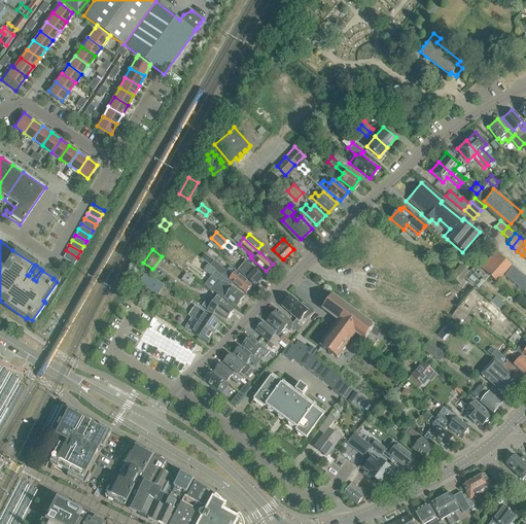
[(494,249),(480,266),(496,280),(512,263),(494,249)]
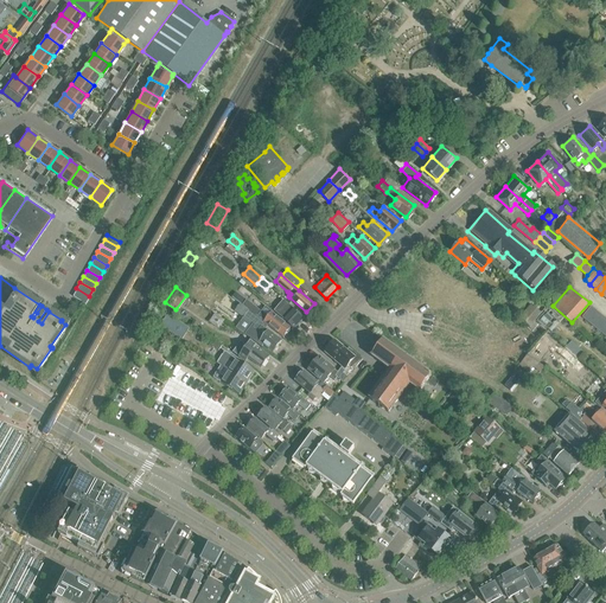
[(72,295),(85,302),(89,296),(76,288),(72,295)]
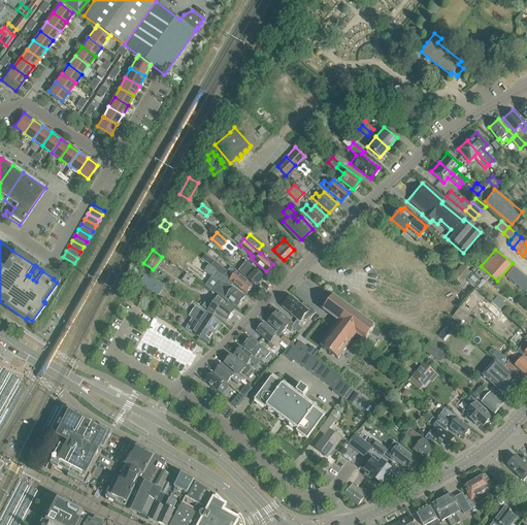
[(209,264),(223,274),(231,281),(244,291),(251,284),(236,271),(237,270),(230,264),(226,269),(213,259),(209,264)]
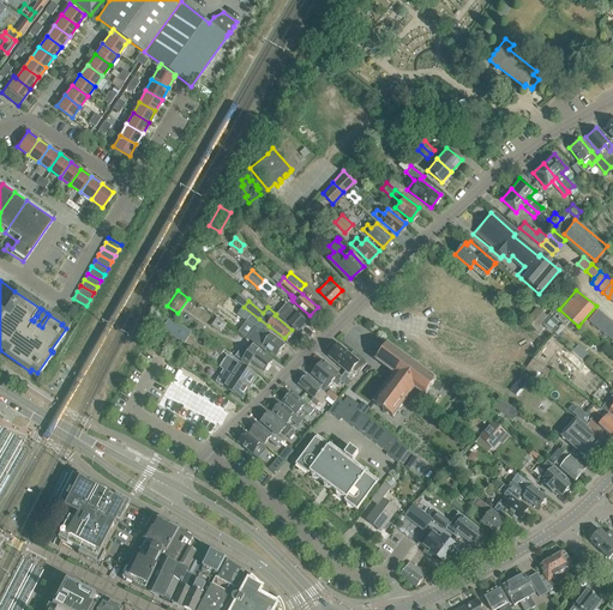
[(286,322),(295,331),(306,319),(287,301),(276,312),(287,321),(286,322)]
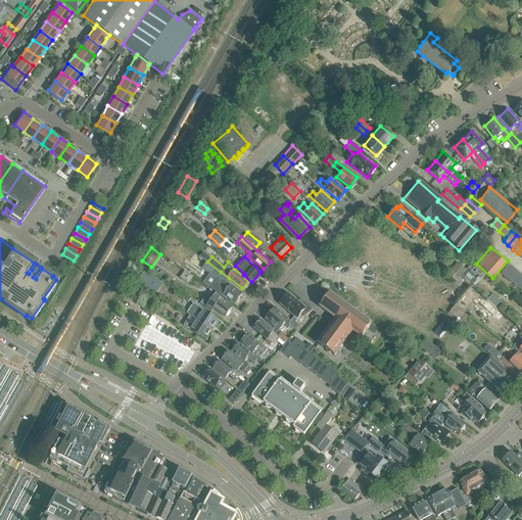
[(226,295),(234,301),(242,291),(227,281),(229,278),(221,272),(214,266),(207,262),(205,260),(201,266),(217,277),(209,286),(224,296),(226,295)]
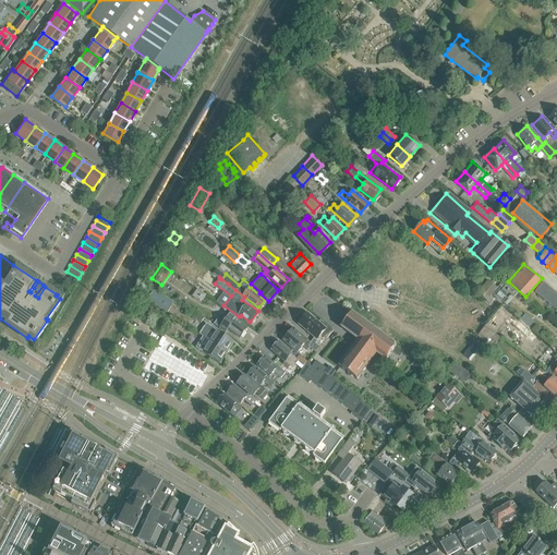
[(546,282),(542,278),(533,288),(539,293),(546,282)]
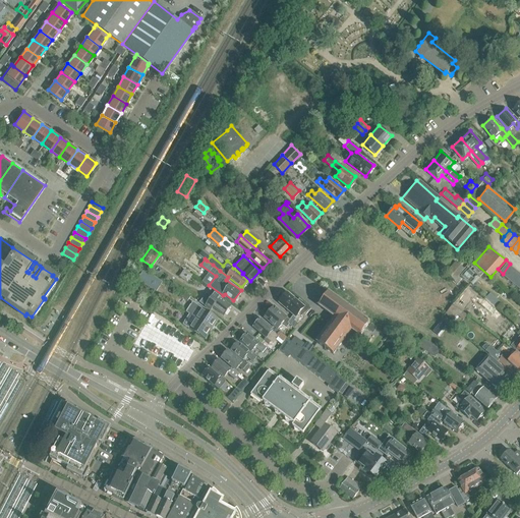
[(464,269),(455,261),(445,273),(454,280),(464,269)]
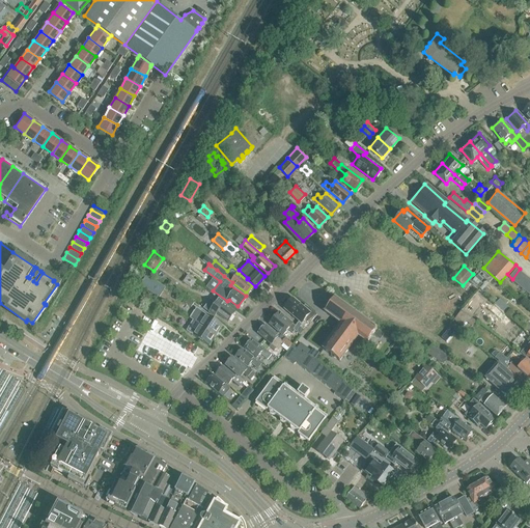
[(525,273),(520,269),(512,279),(518,283),(525,273)]
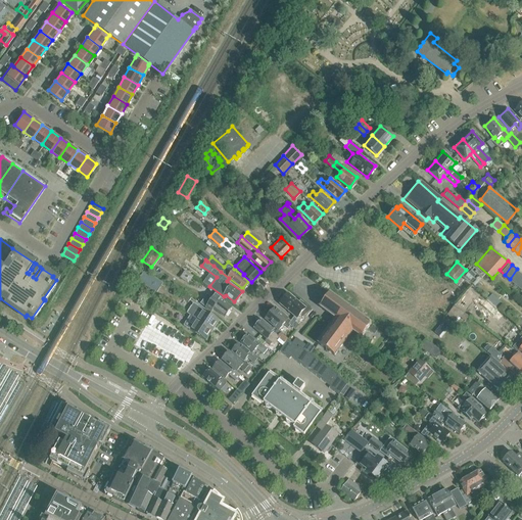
[(474,272),(470,268),(463,276),(468,280),(474,272)]
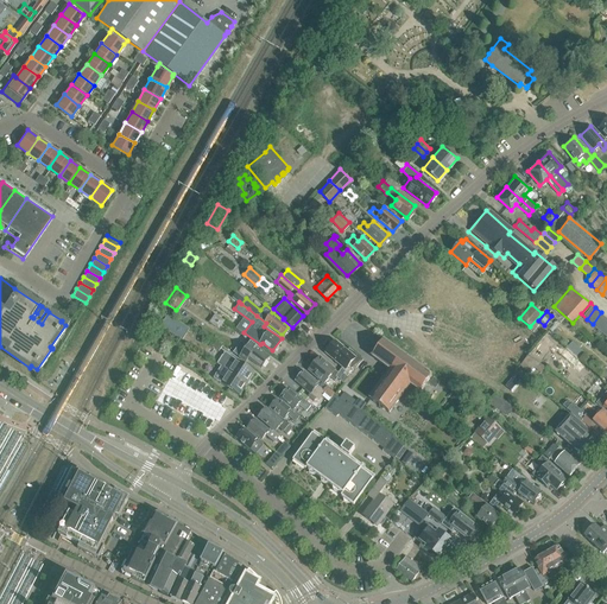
[(606,317),(601,312),(593,324),(598,329),(606,317)]
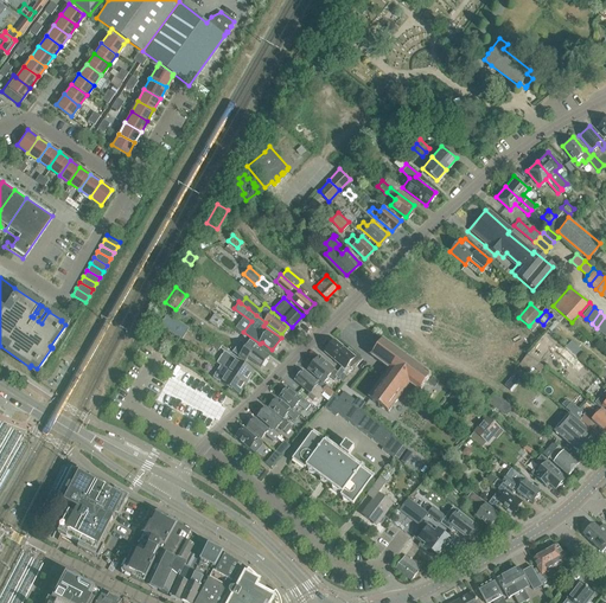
[(158,324),(179,338),(186,326),(165,313),(161,318),(159,321),(158,324)]
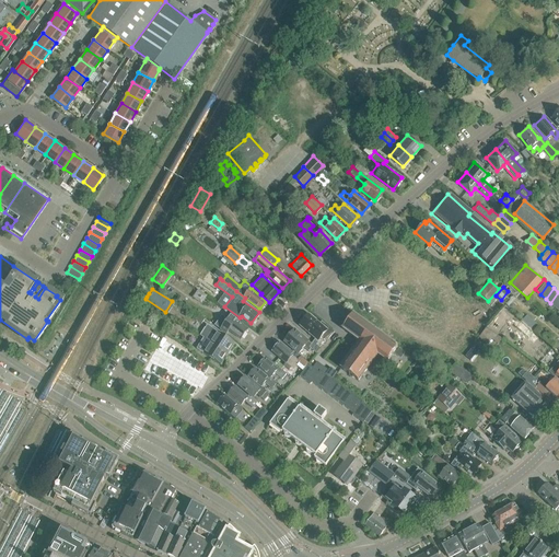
[(154,308),(149,313),(155,320),(161,314),(154,308)]
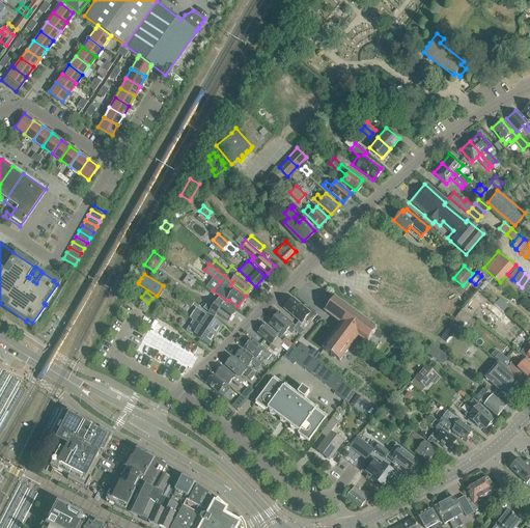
[(193,302),(185,296),(182,301),(190,306),(193,302)]
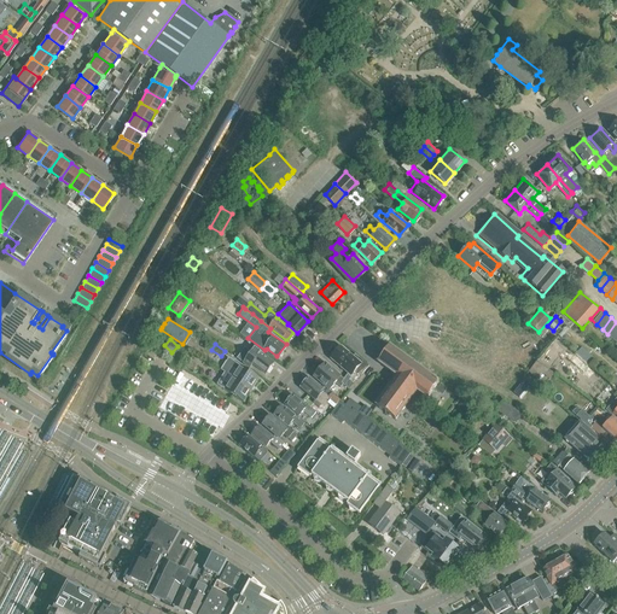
[(396,375),(374,404),(393,419),(414,390),(425,397),(432,386),(441,391),(444,386),(389,344),(377,361),(396,375)]
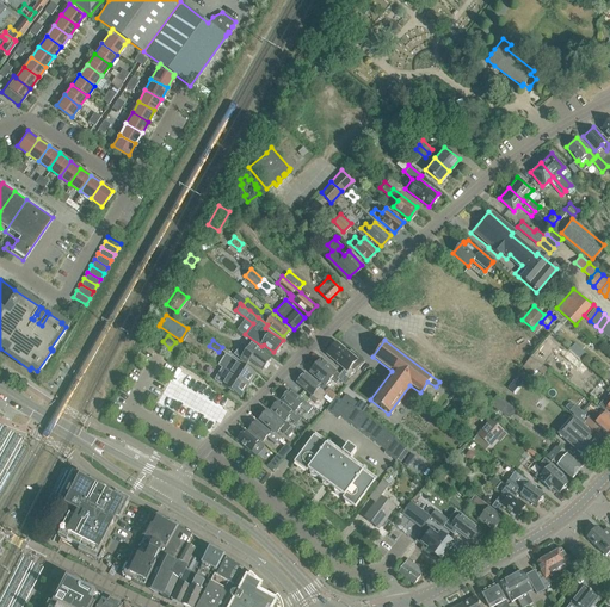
[(253,344),(252,344),(250,341),(247,346),(241,341),(233,352),(240,357),(239,358),(242,360),(246,361),(248,357),(263,367),(270,357),(253,344)]
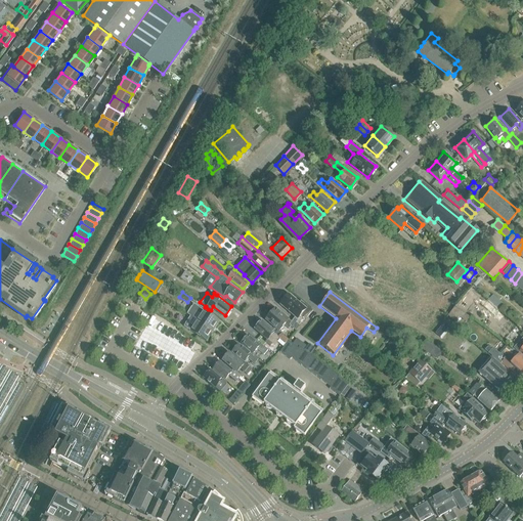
[(299,303),(289,293),(280,303),(297,317),(301,313),(306,317),(312,309),(301,300),(299,303)]
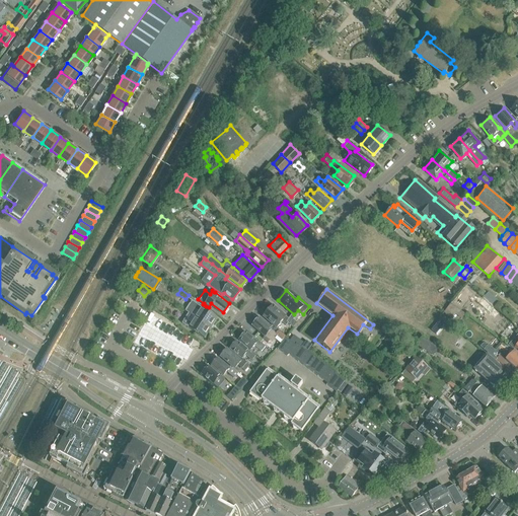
[(488,309),(493,304),(482,294),(476,299),(488,309)]
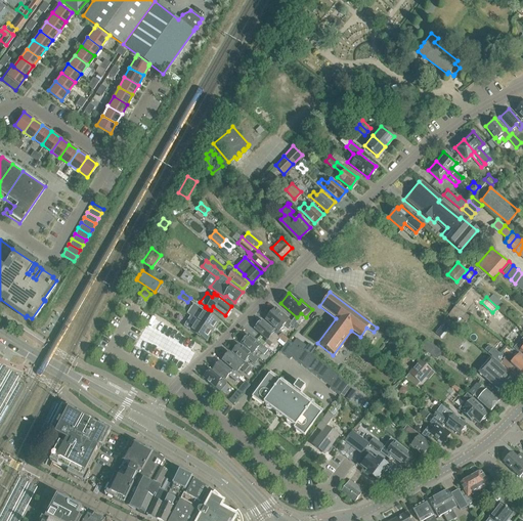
[(186,312),(189,314),(212,329),(218,318),(192,302),(186,312)]
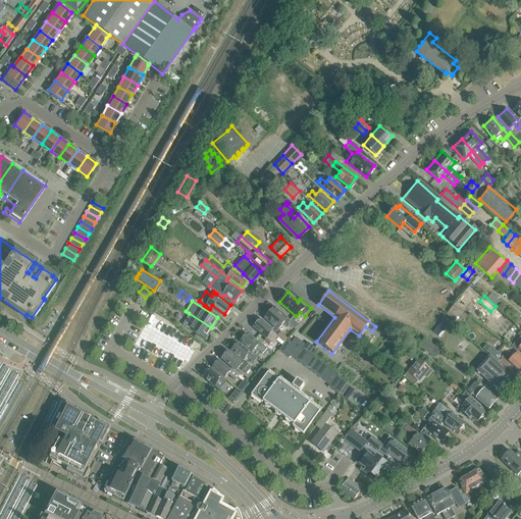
[(463,319),(467,314),(452,303),(445,313),(453,318),(456,314),(463,319)]
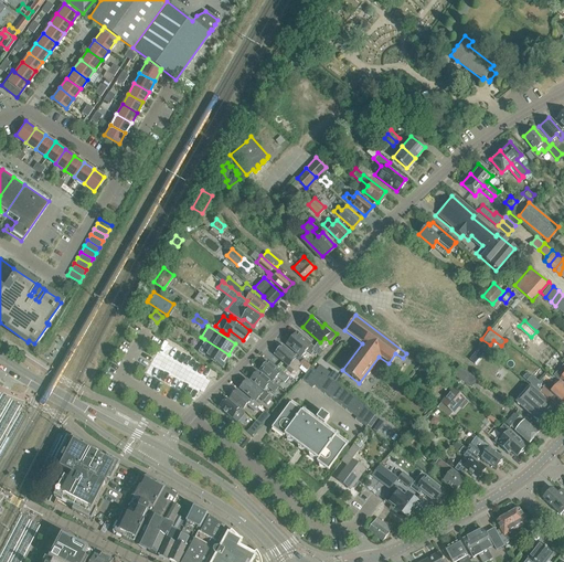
[(311,349),(314,346),(312,345),(296,330),(285,342),(300,356),(306,350),(310,353),(312,350),(311,349)]
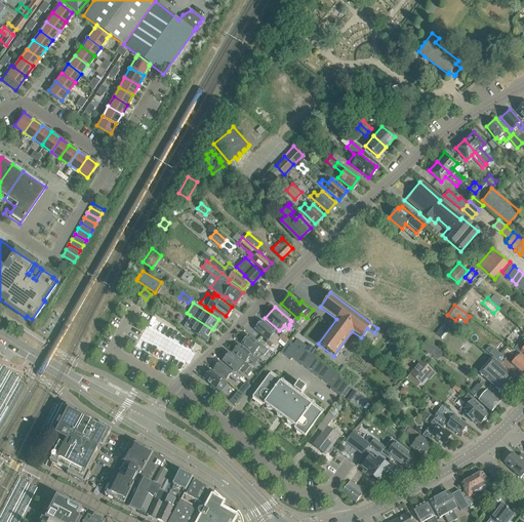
[(206,339),(212,329),(190,315),(183,324),(206,339)]
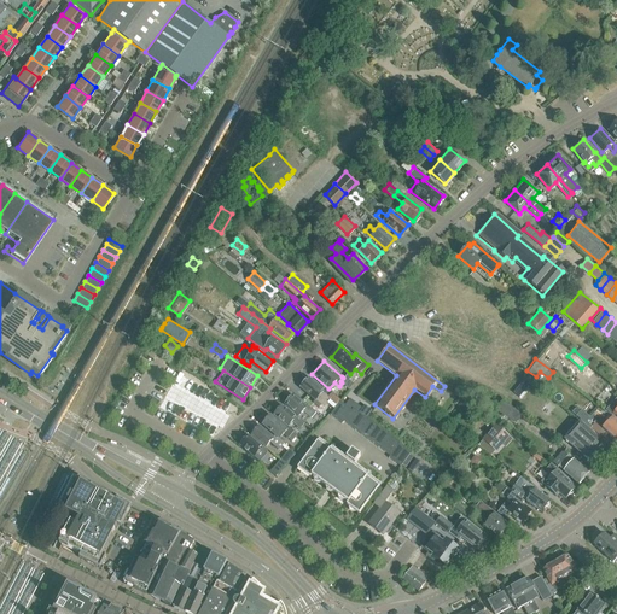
[(343,378),(341,381),(342,382),(348,387),(354,379),(345,372),(342,376),(343,378)]
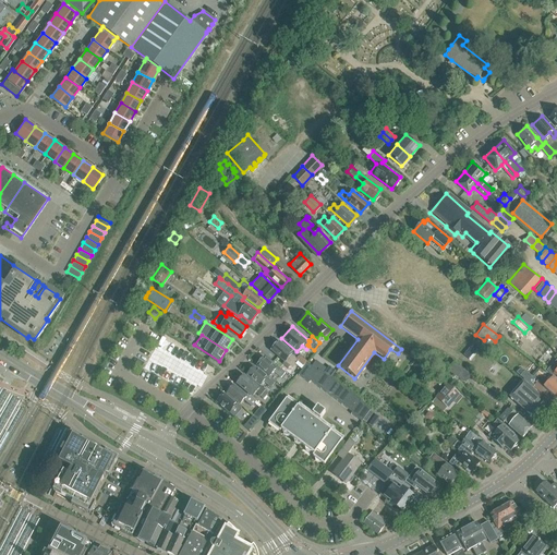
[(294,357),(290,352),(291,351),(277,339),(269,348),(283,360),(290,366),(297,360),(301,364),(305,360),(298,353),(294,357)]
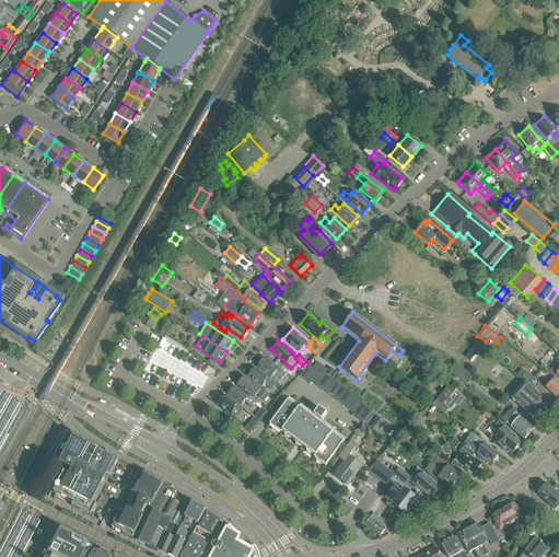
[(473,344),(464,354),(469,359),(478,348),(473,344)]
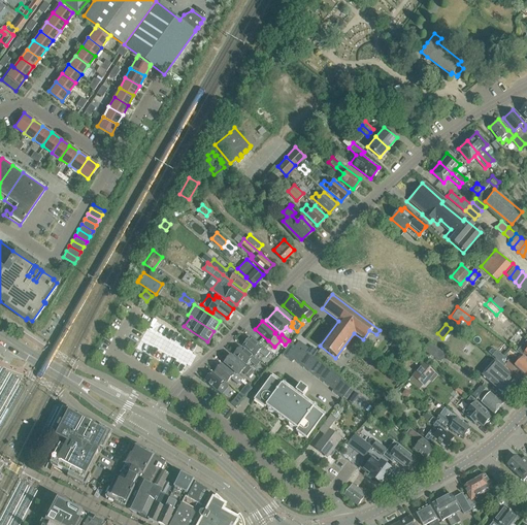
[(261,345),(260,347),(249,336),(242,343),(254,354),(257,350),(264,356),(268,351),(261,345)]
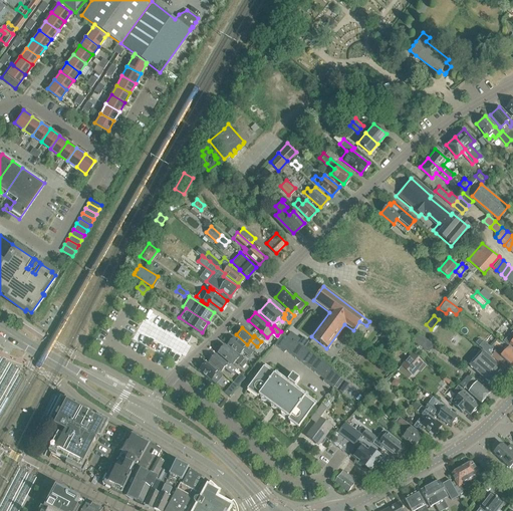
[(503,337),(509,342),(512,345),(512,329),(511,328),(503,337)]
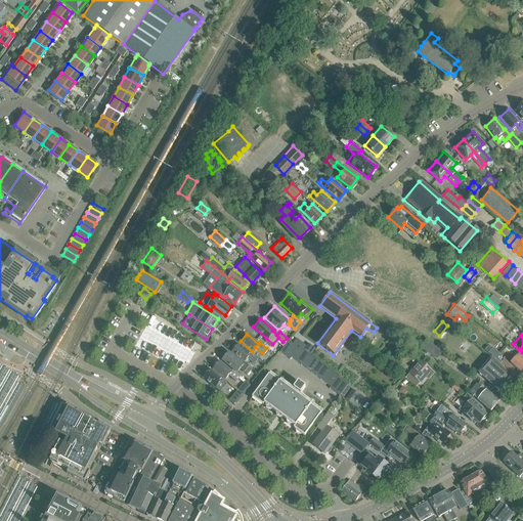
[(419,346),(435,358),(441,350),(425,338),(419,346)]
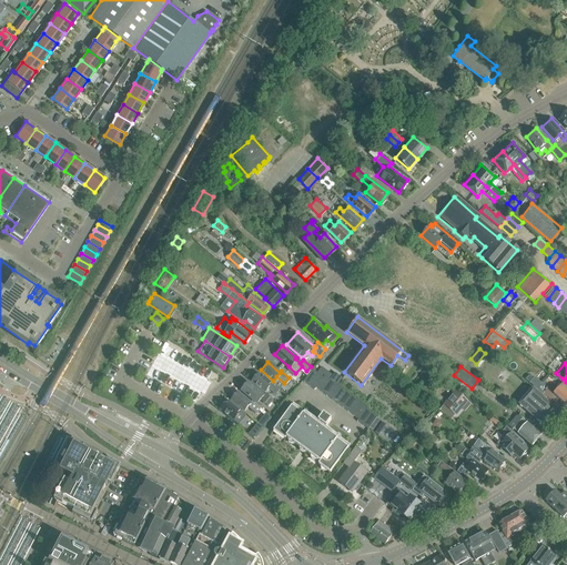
[(311,369),(303,381),(307,384),(316,373),(311,369)]
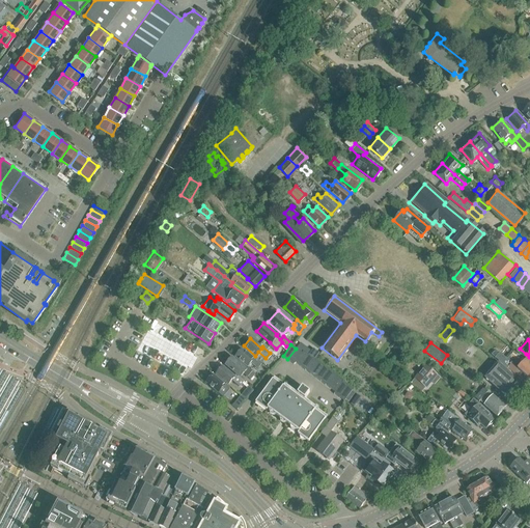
[(312,345),(308,352),(314,357),(319,351),(312,345)]
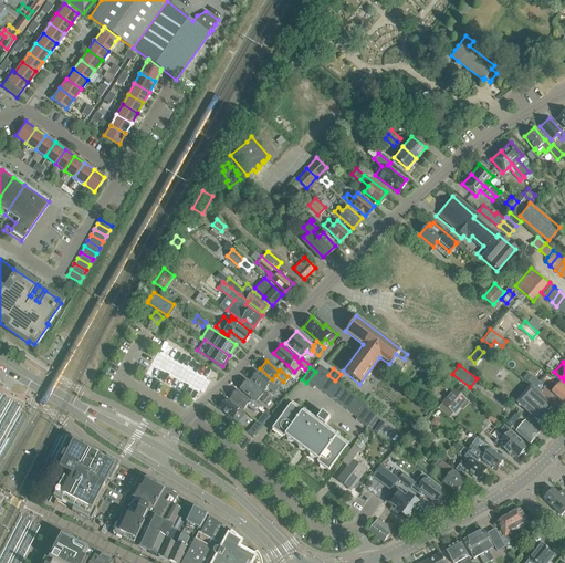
[(257,371),(250,378),(258,385),(262,389),(265,385),(273,392),(278,385),(271,379),(269,382),(257,371)]
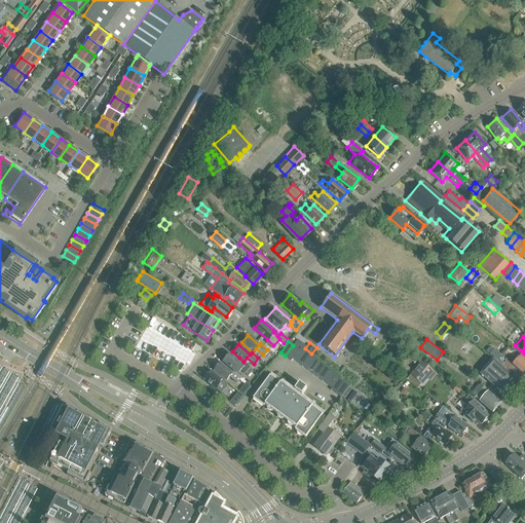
[(524,358),(520,355),(509,345),(507,344),(499,351),(493,347),(488,345),(485,349),(515,375),(517,372),(523,378),(524,375),(524,358)]
